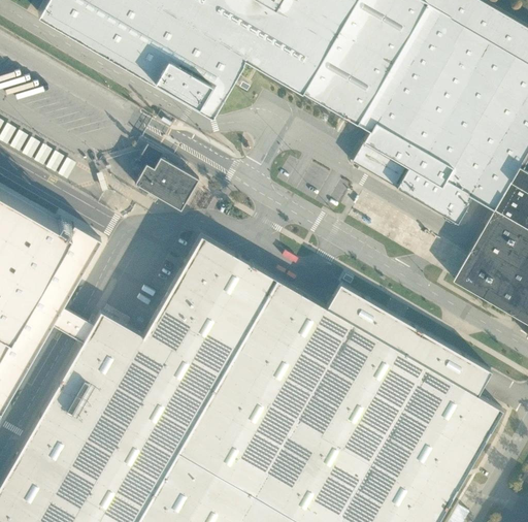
[(47,0),(38,19),(213,120),(245,62),(301,93),(369,131),(363,141),(442,187),(447,182),(497,209),(527,159),(527,62),(419,0),(47,0)]
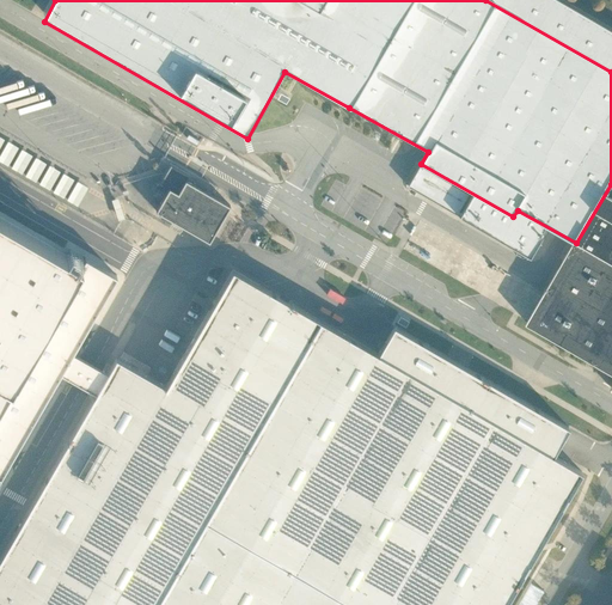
[(611,26),(565,0),(485,0),(611,72),(611,26)]
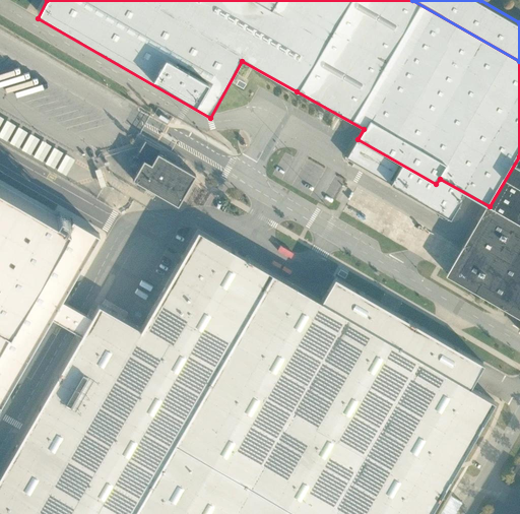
[(0,120),(0,141),(66,180),(75,164),(0,120)]
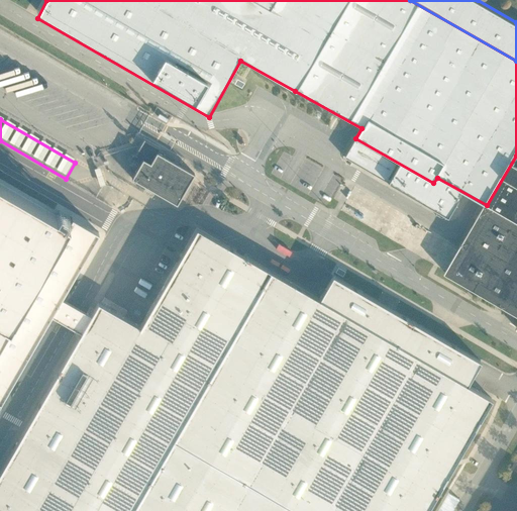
[(144,165),(133,183),(177,209),(194,179),(158,159),(162,152),(145,143),(136,160),(144,165)]
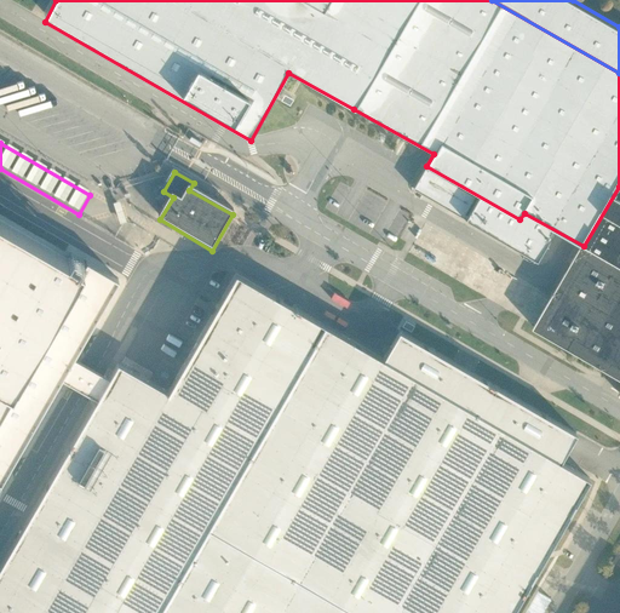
[(619,187),(584,246),(570,269),(556,292),(535,331),(619,382),(619,187)]
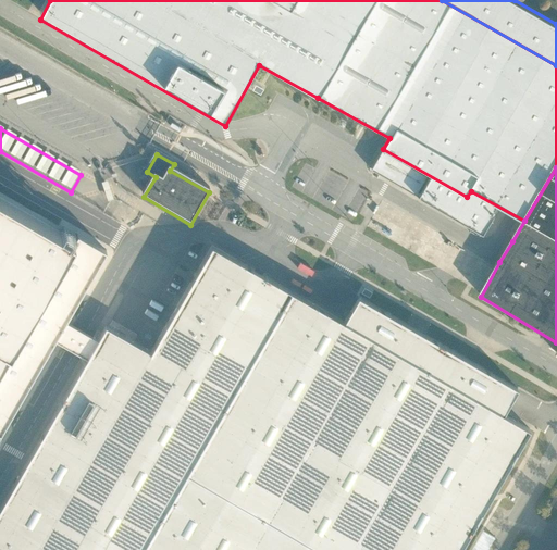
[(73,242),(0,200),(0,349),(9,354),(73,242)]
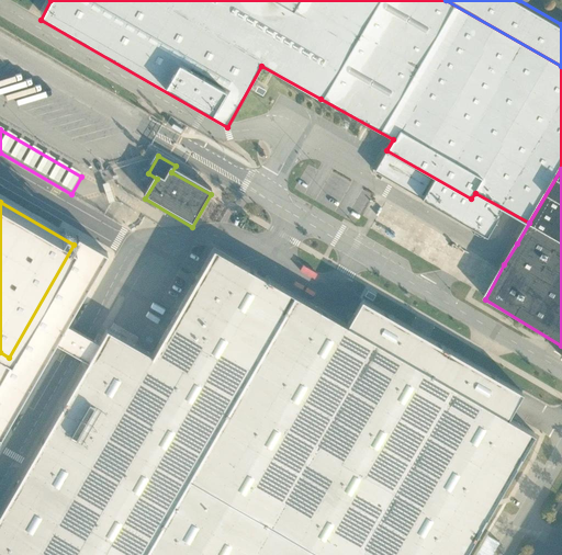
[(76,240),(74,245),(9,358),(0,372),(0,441),(54,347),(65,328),(107,257),(76,240)]
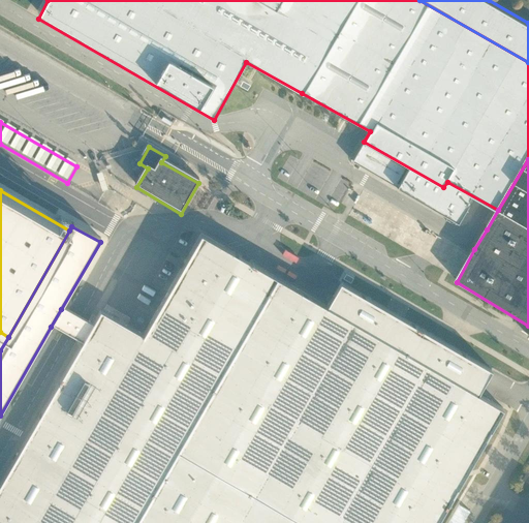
[(435,522),(501,409),(483,397),(333,311),(203,236),(148,331),(104,306),(93,327),(83,344),(0,487),(0,522),(435,522)]
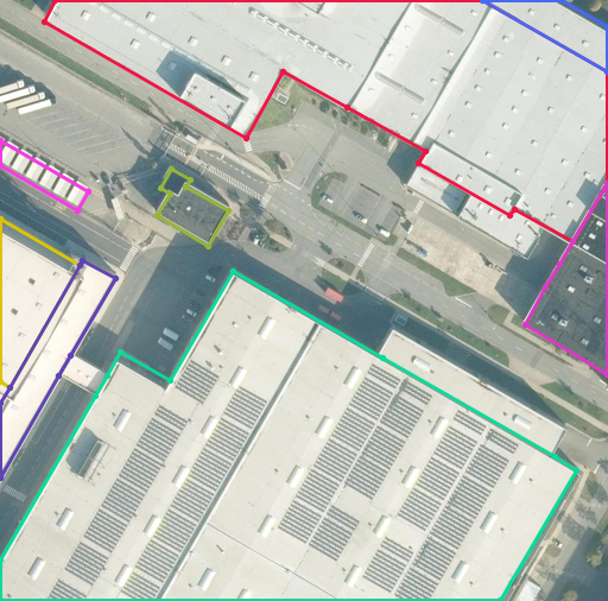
[(398,331),(382,358),(555,456),(569,430),(398,331)]
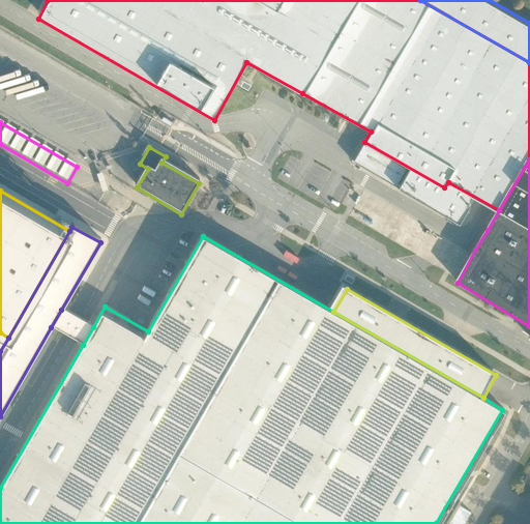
[(61,310),(51,327),(83,345),(93,327),(61,310)]
